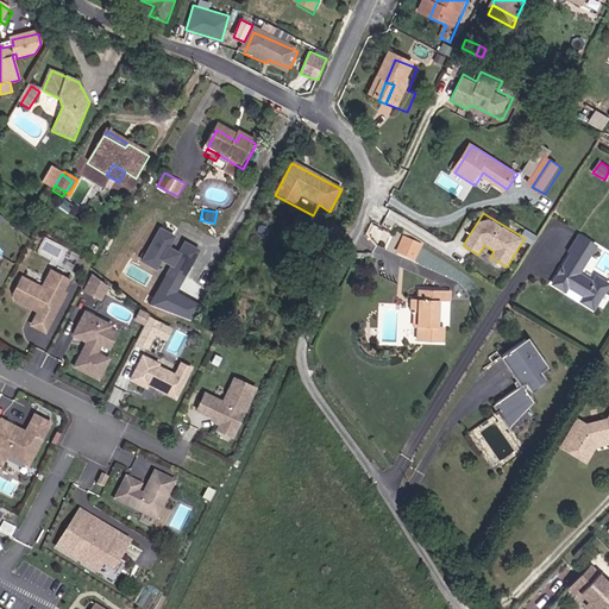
[(161,226),(142,261),(158,270),(163,261),(171,265),(168,274),(183,282),(201,249),(186,240),(180,250),(173,246),(179,236),(161,226)]
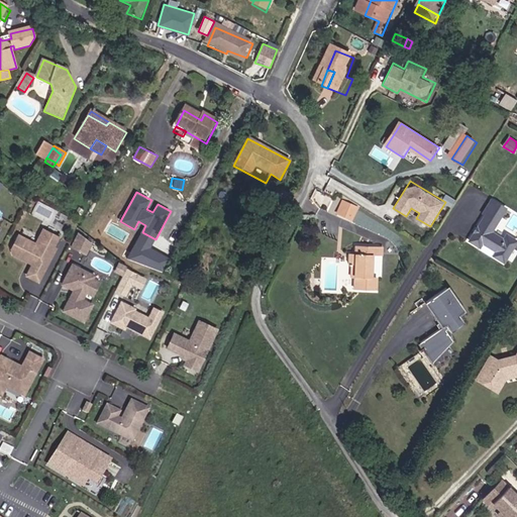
[(359,204),(346,196),(338,207),(351,216),(359,204)]
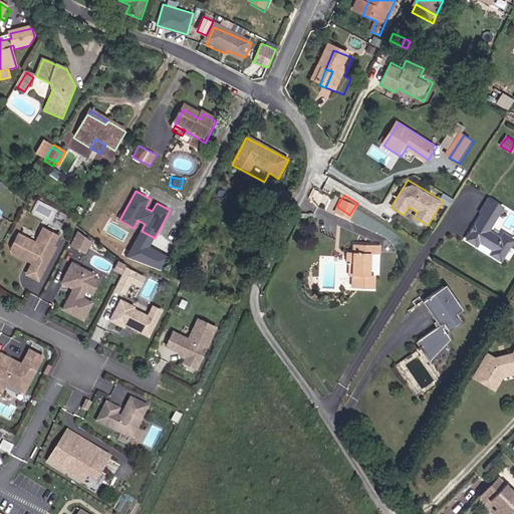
[(479,213),(482,214),(467,241),(477,246),(480,241),(493,249),(490,254),(502,261),(513,240),(502,233),(500,237),(487,229),(499,208),(487,200),(479,213)]
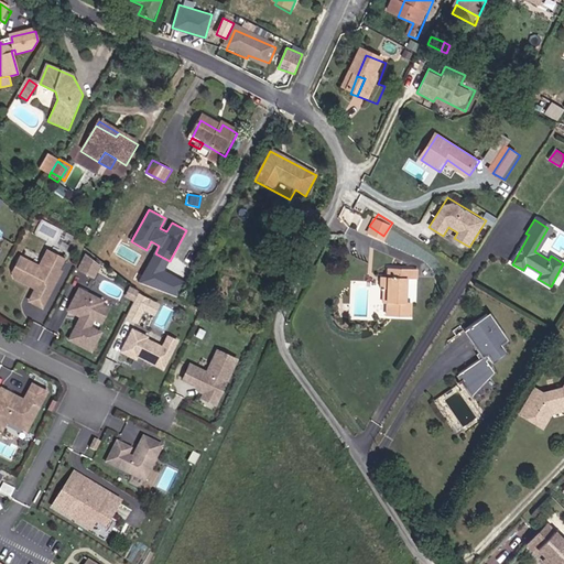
[(42,305),(60,270),(57,269),(63,258),(47,250),(39,266),(20,256),(12,270),(14,277),(31,284),(32,281),(38,284),(30,300),(42,305)]
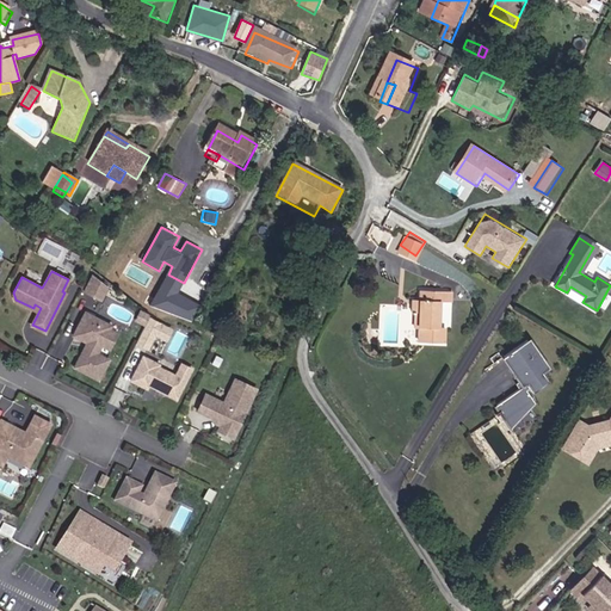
[(109,284),(94,272),(86,289),(103,297),(109,284)]
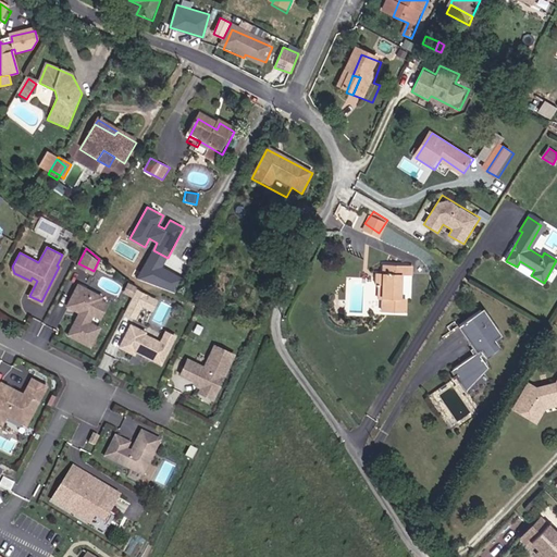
[(272,276),(279,264),(265,258),(259,270),(272,276)]
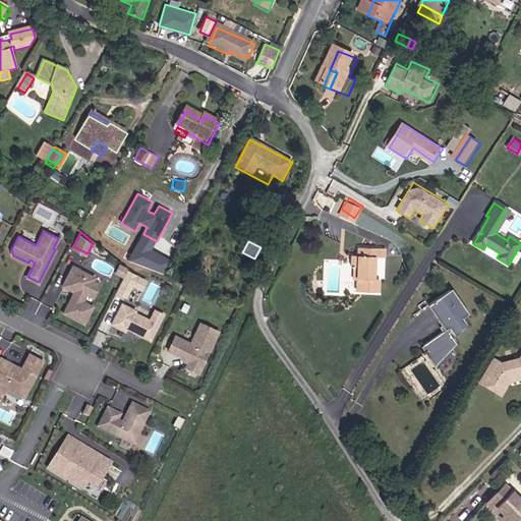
[(358,257),(350,257),(350,269),(355,269),(360,270),(359,283),(359,296),(381,296),(381,280),(373,280),(374,259),(382,259),(382,249),(358,249),(358,257)]
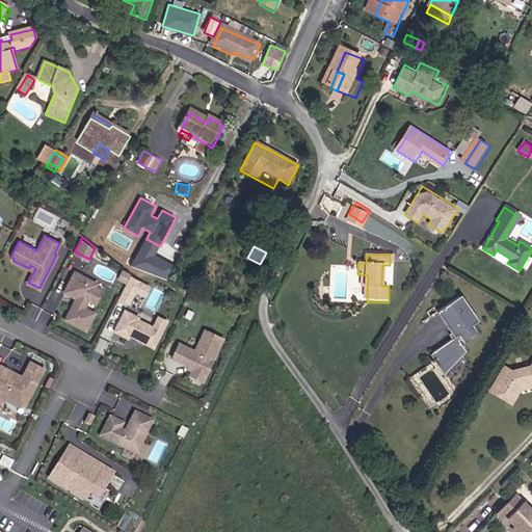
[(131,273),(123,269),(117,281),(127,285),(131,275),(131,273)]
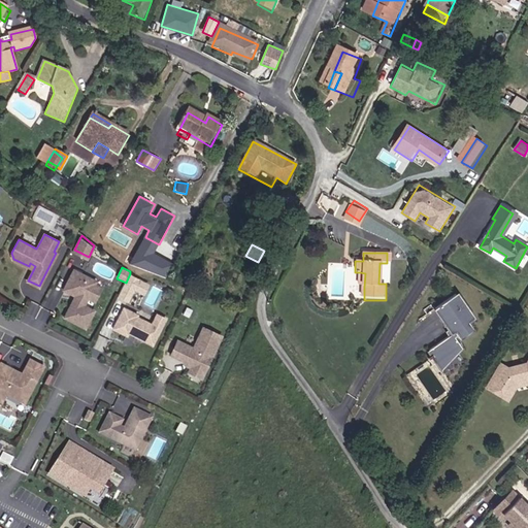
[(87,300),(93,286),(95,283),(72,271),(62,292),(76,299),(74,302),(72,301),(63,319),(84,330),(93,312),(83,307),(87,300)]
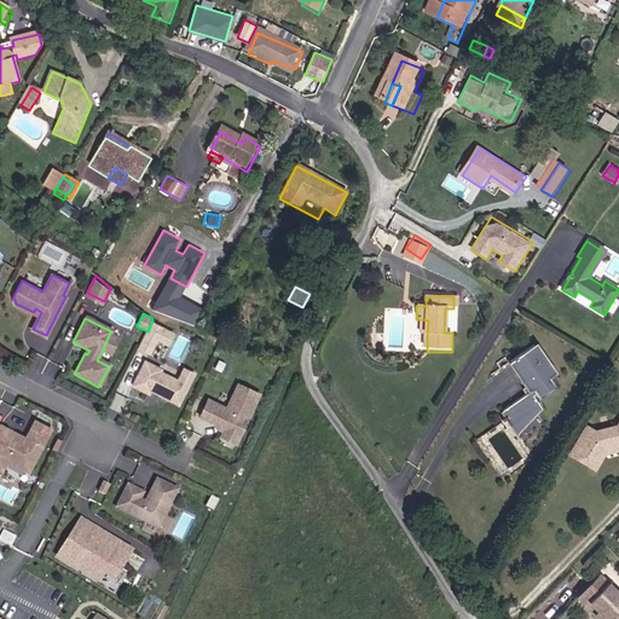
[(148,331),(138,348),(151,356),(158,341),(169,347),(177,334),(152,320),(148,331)]
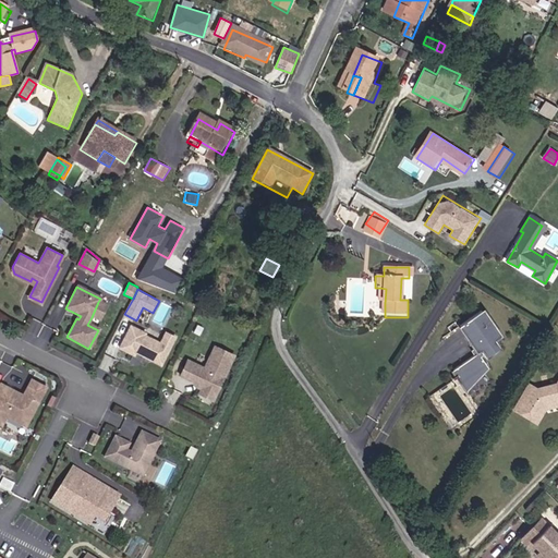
[(98,320),(106,306),(98,302),(92,317),(98,320)]
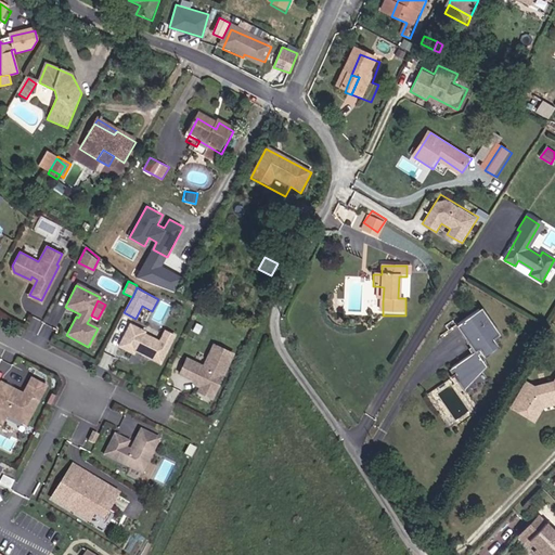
[(462,326),(479,353),(454,371),(460,378),(465,375),(472,386),(489,366),(482,356),(483,355),(488,358),(499,349),(494,343),(500,338),(483,312),(462,326)]
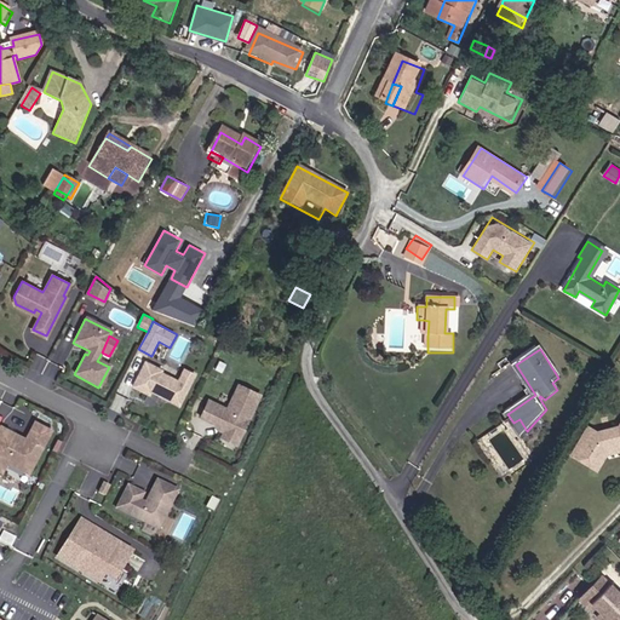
[(177,407),(193,375),(182,369),(176,382),(159,373),(160,372),(143,363),(131,388),(147,396),(149,392),(177,407)]
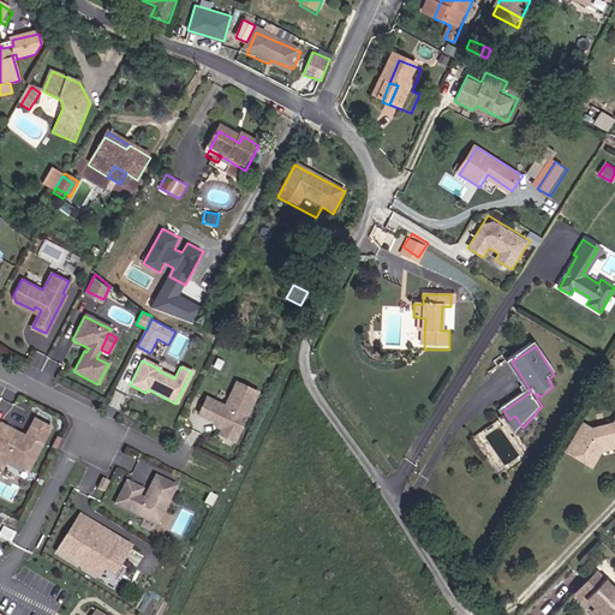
[(236,436),(256,394),(237,384),(225,408),(207,399),(198,415),(208,419),(208,418),(215,421),(218,422),(220,429),(236,436)]
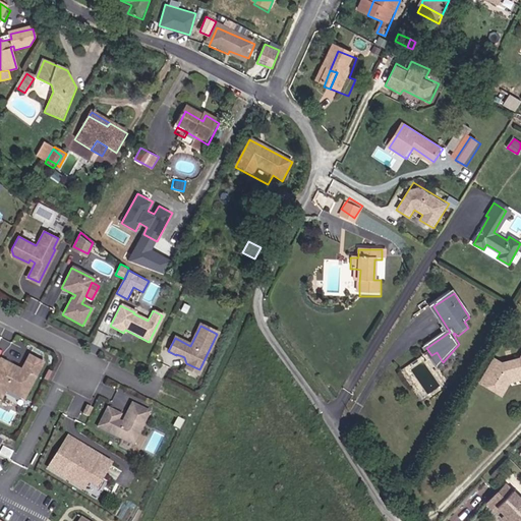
[(41,362),(27,356),(19,372),(14,369),(15,368),(0,359),(0,397),(1,398),(5,389),(23,398),(41,362)]
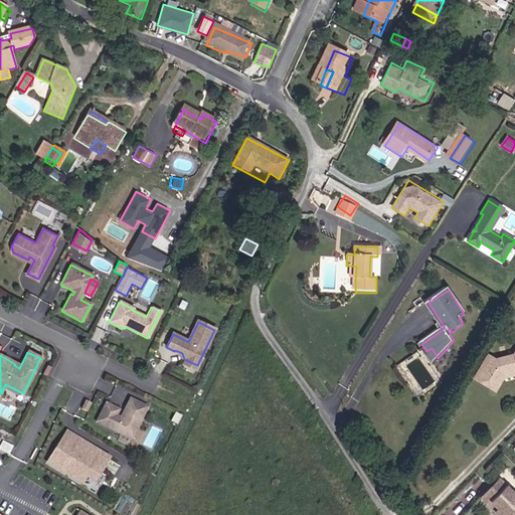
[(197,365),(184,359),(182,353),(180,352),(179,356),(183,364),(195,370),(197,365)]
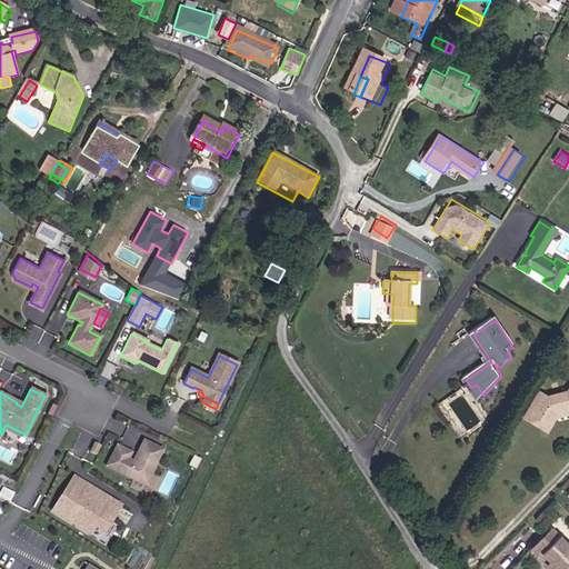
[(568,391),(550,397),(542,392),(527,418),(546,429),(556,413),(568,409),(568,391)]
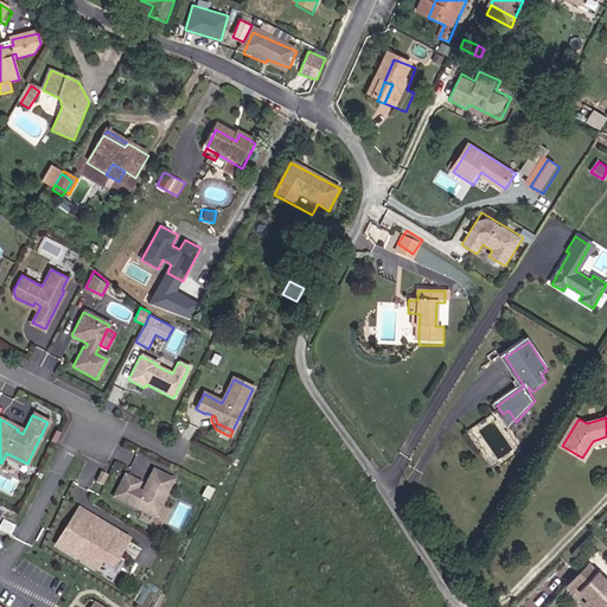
[(595,445),(593,441),(582,458),(586,460),(595,445)]
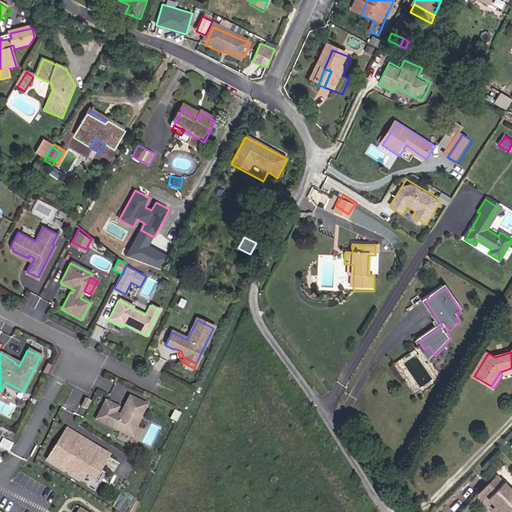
[(119,416),(114,414),(117,408),(104,402),(95,420),(129,438),(145,406),(128,397),(119,416)]
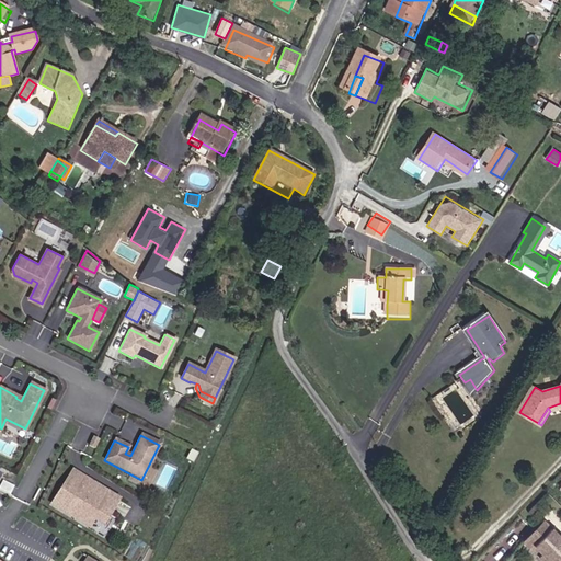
[(93,449),(98,441),(92,438),(88,447),(93,449)]
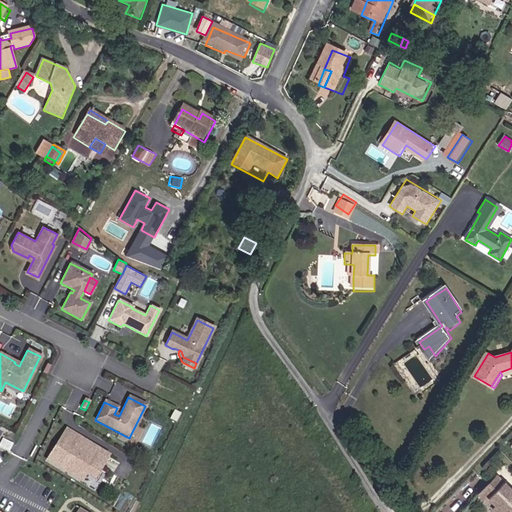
[(112,455),(67,427),(46,461),(82,484),(88,475),(97,481),(112,455)]
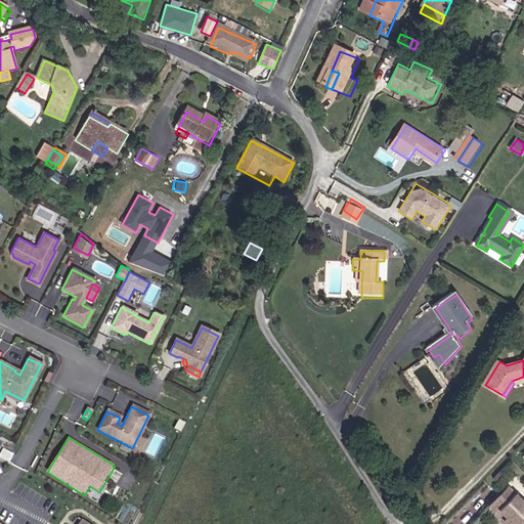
[(512,523),(523,523),(523,508),(507,492),(494,507),(512,523)]
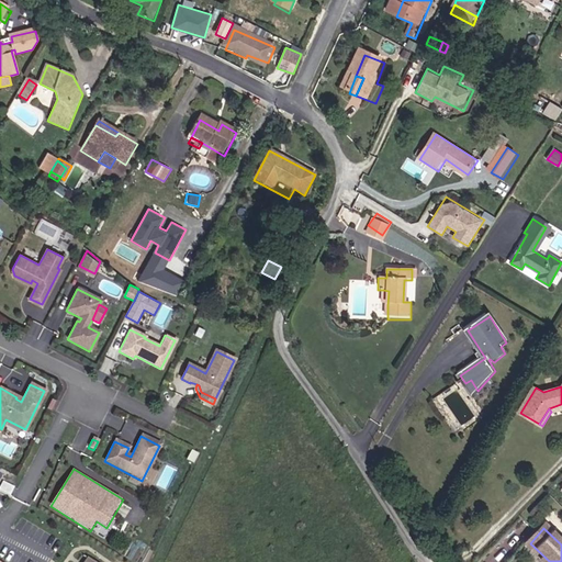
[(537,561),(549,561),(530,543),(524,550),(537,561)]
